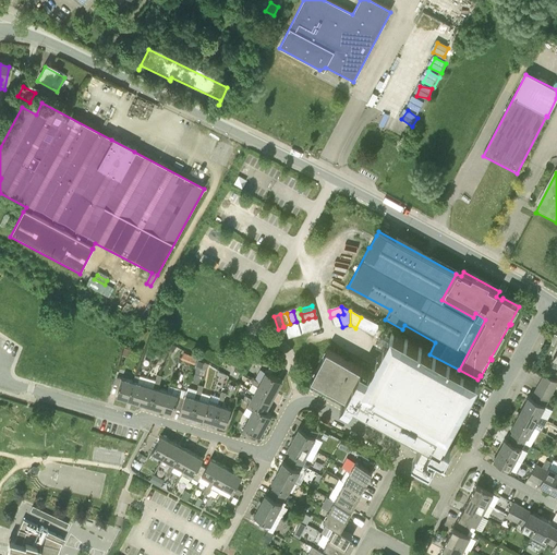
[(335,329),(342,327),(338,315),(330,317),(335,329)]
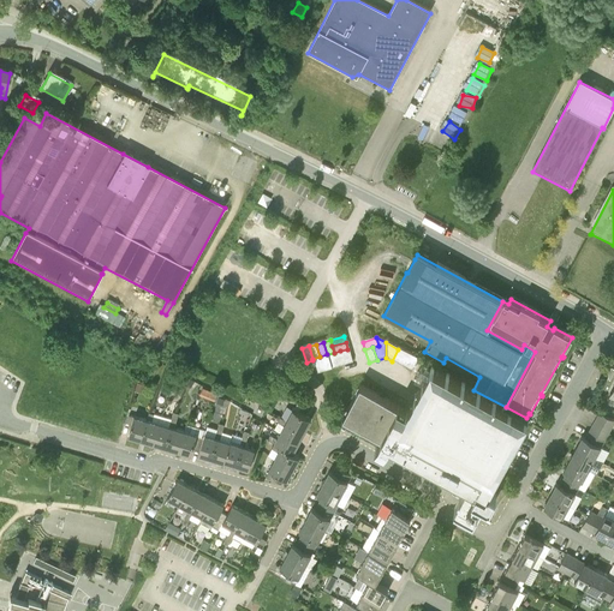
[(345,366),(352,364),(347,349),(340,351),(345,366)]
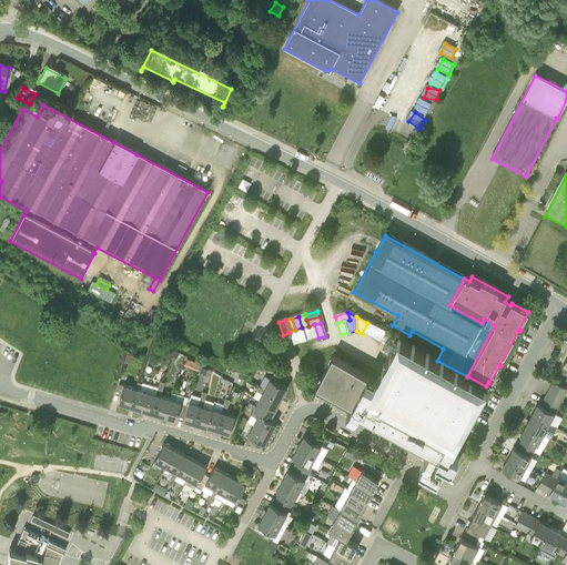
[(362,334),(368,338),(374,326),(367,323),(362,334)]
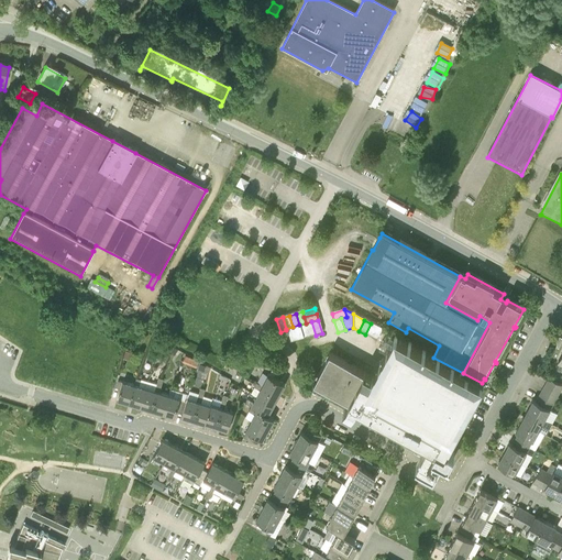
[(309,337),(316,336),(311,321),(306,324),(309,337)]
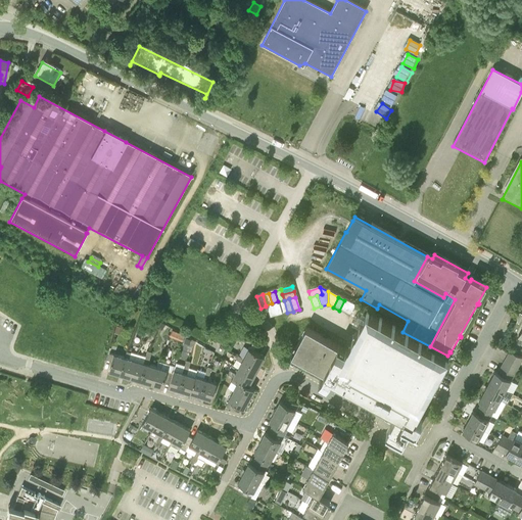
[(278,301),(280,309),(282,315),(287,313),(284,300),(278,301)]
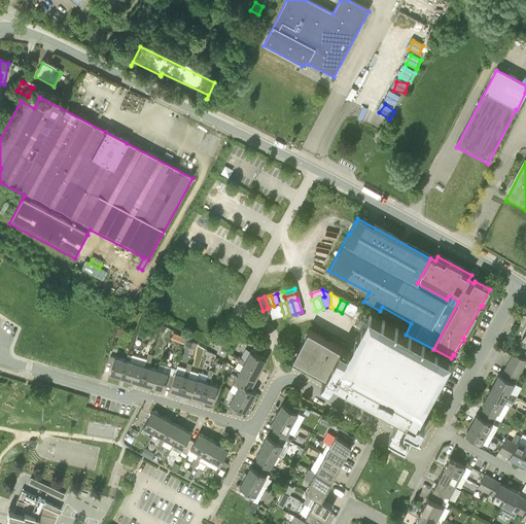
[(352,306),(347,303),(342,313),(347,316),(352,306)]
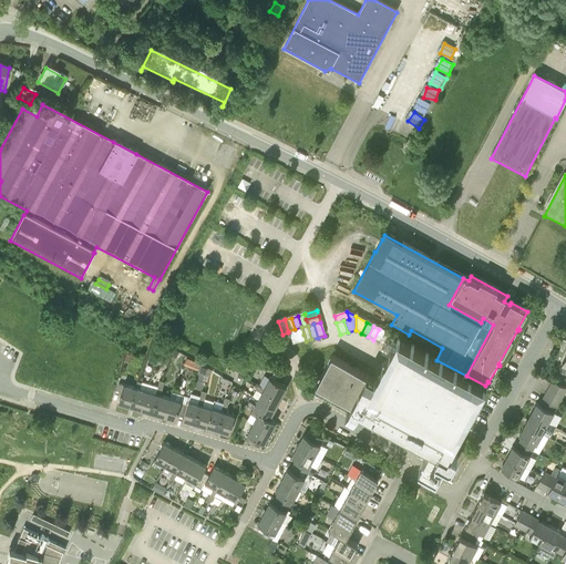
[(304,335),(301,327),(295,329),(288,331),(288,332),(290,338),(304,335)]
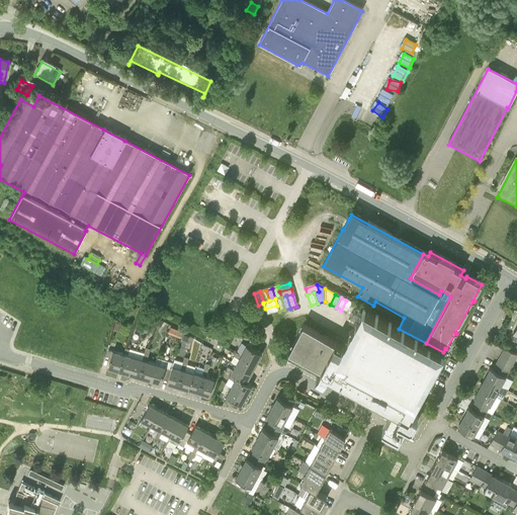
[(346,313),(351,304),(346,301),(341,311),(346,313)]
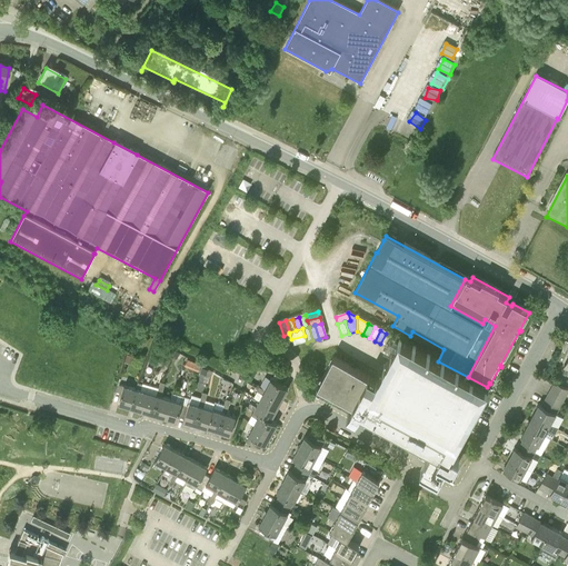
[(291,339),(294,346),(307,343),(305,336),(291,339)]
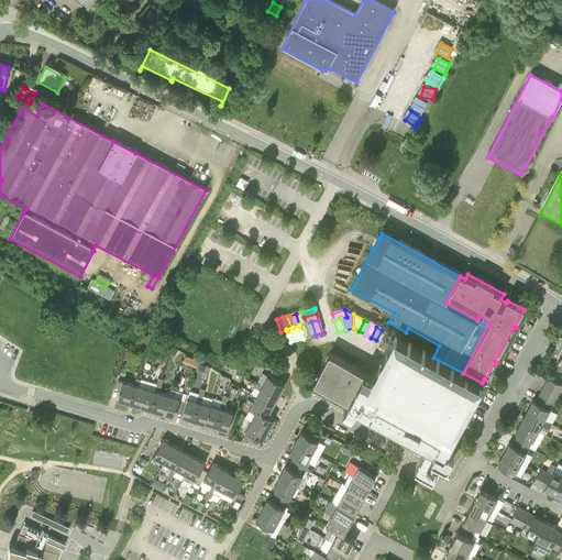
[(463,373),(433,358),(395,337),(372,379),(329,354),(313,384),(348,403),(342,413),(351,418),(356,407),(419,441),(411,454),(420,459),(416,467),(433,475),(436,472),(445,476),(460,451),(450,446),(483,384),(482,383),(463,373)]
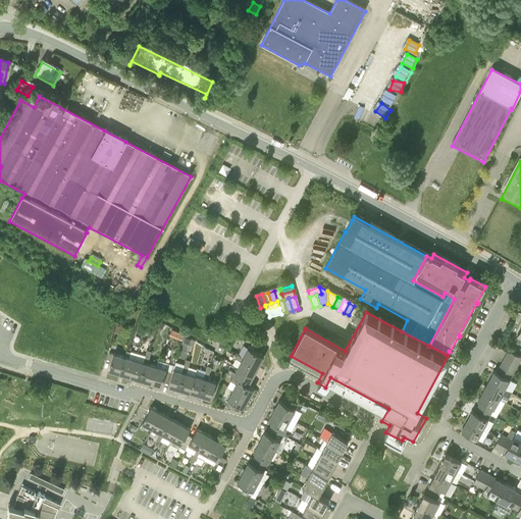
[(520,316),(516,314),(512,322),(517,325),(520,317),(520,316)]
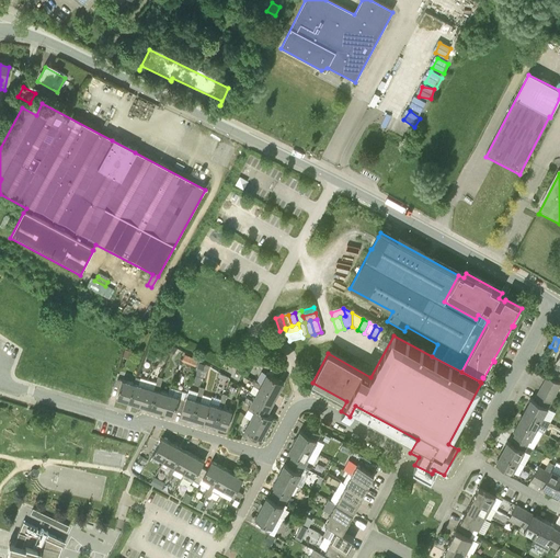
[(162,343),(155,339),(152,343),(157,345),(156,348),(159,349),(162,343)]
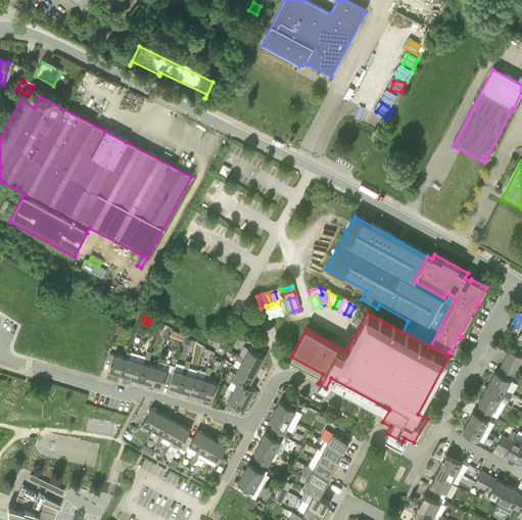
[(121,337),(122,330),(115,328),(113,335),(121,337)]
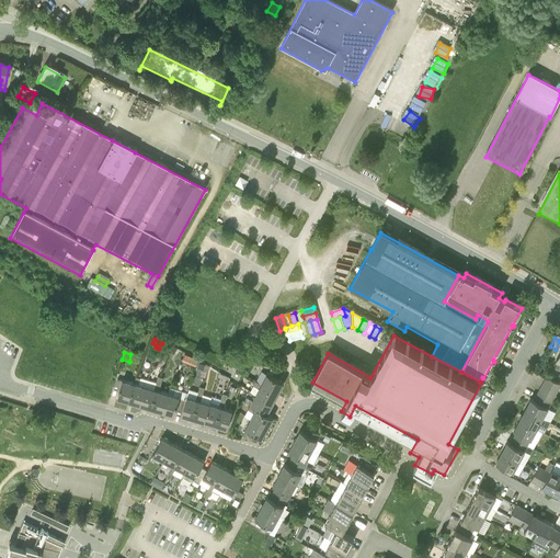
[(183,357),(180,364),(189,367),(194,369),(196,363),(192,361),(183,357)]
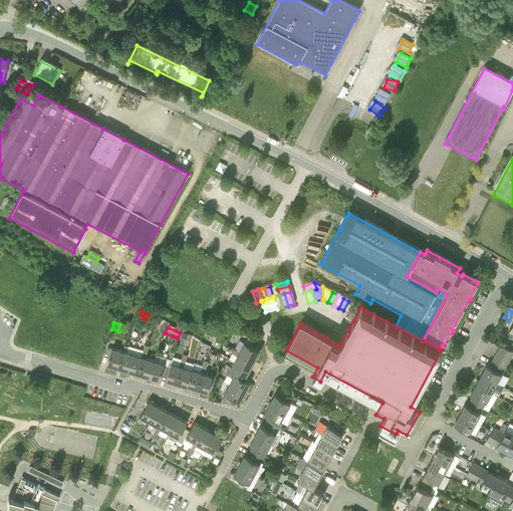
[(244,344),(239,354),(254,362),(259,352),(249,346),(251,341),(247,339),(244,344)]
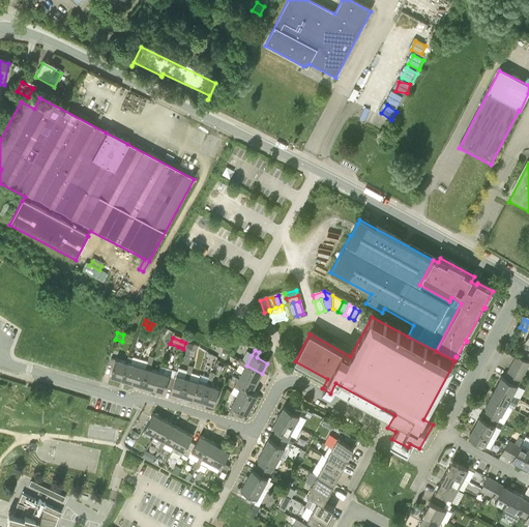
[(131,384),(142,388),(151,358),(148,357),(146,363),(138,361),(131,384)]
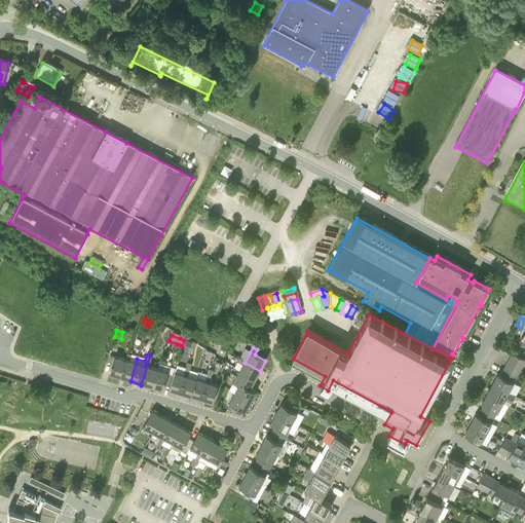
[(524,362),(512,355),(509,361),(522,368),(524,363),(524,362)]
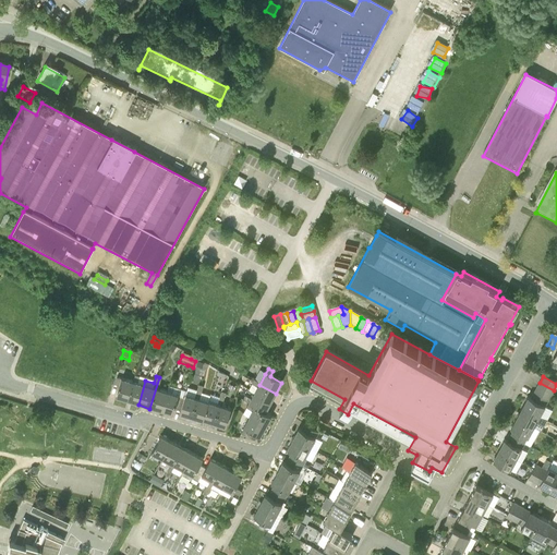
[(134,377),(132,384),(126,401),(138,405),(145,381),(138,378),(134,377)]
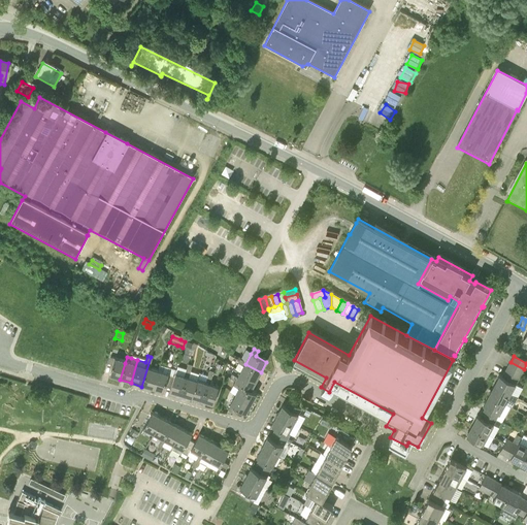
[(141,387),(153,390),(158,372),(157,372),(149,370),(153,358),(151,357),(141,387)]
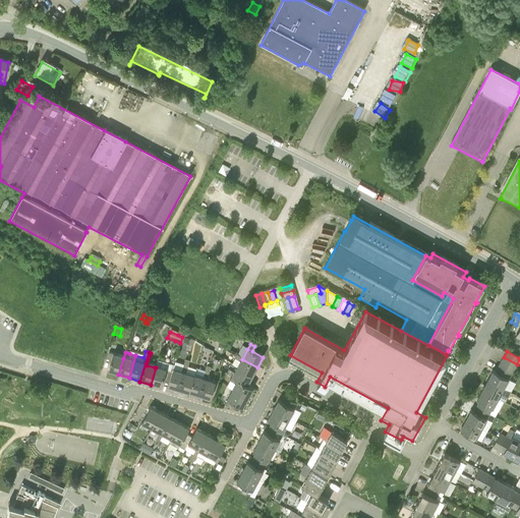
[(108,371),(118,375),(123,358),(112,355),(112,356),(108,355),(107,360),(111,361),(108,371)]
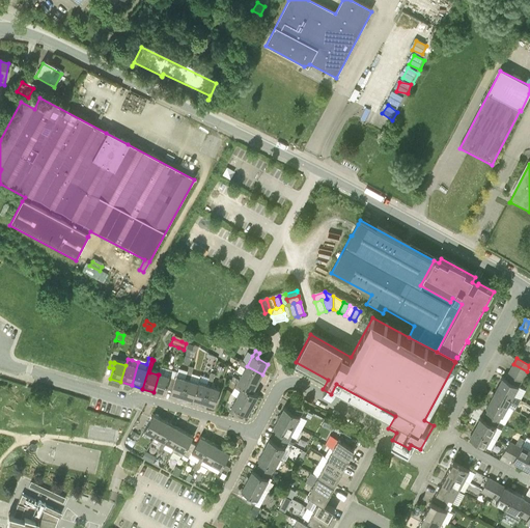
[(247,366),(241,363),(239,367),(244,369),(241,376),(257,385),(262,374),(247,366)]
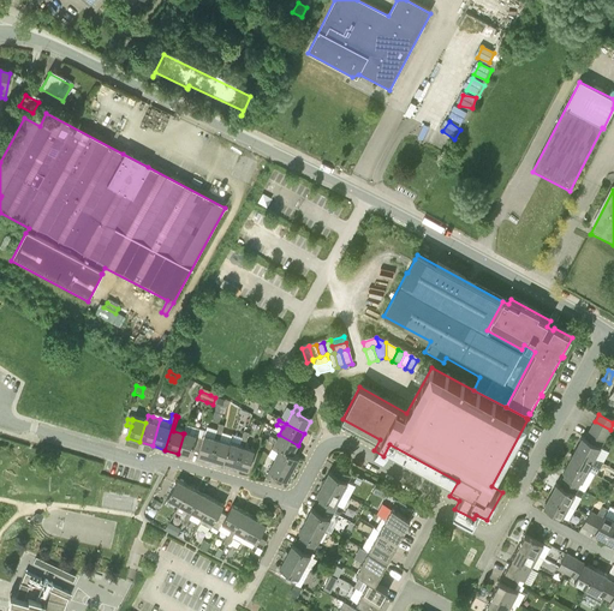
[(595,421),(591,429),(607,437),(610,430),(595,421)]
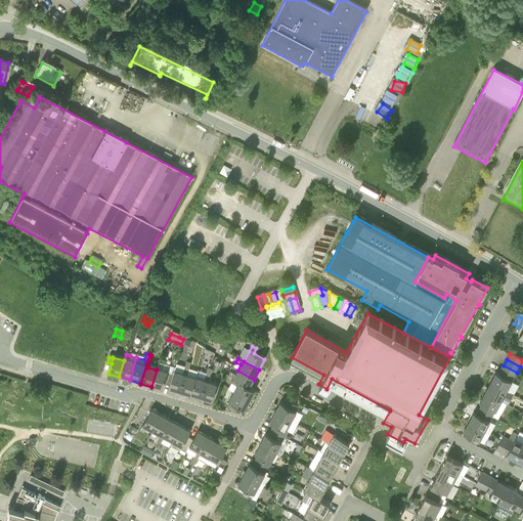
[(169,390),(179,393),(188,363),(185,363),(182,375),(173,373),(174,370),(172,368),(167,386),(170,386),(169,390)]
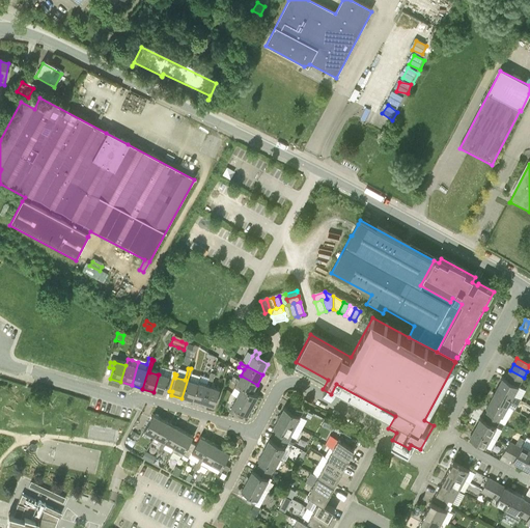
[(182,398),(193,401),(198,384),(189,382),(193,369),(191,368),(182,398)]
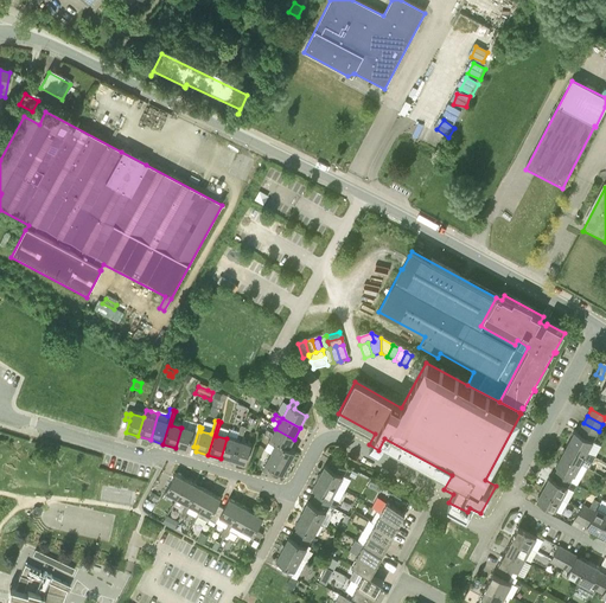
[(190,446),(193,447),(199,427),(183,422),(180,428),(182,428),(176,448),(187,451),(190,446)]
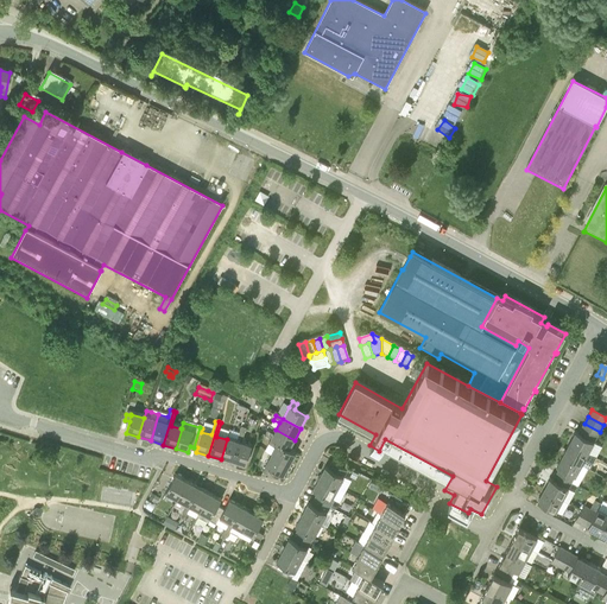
[(585,424),(581,430),(596,438),(598,438),(601,432),(600,432),(585,424)]
